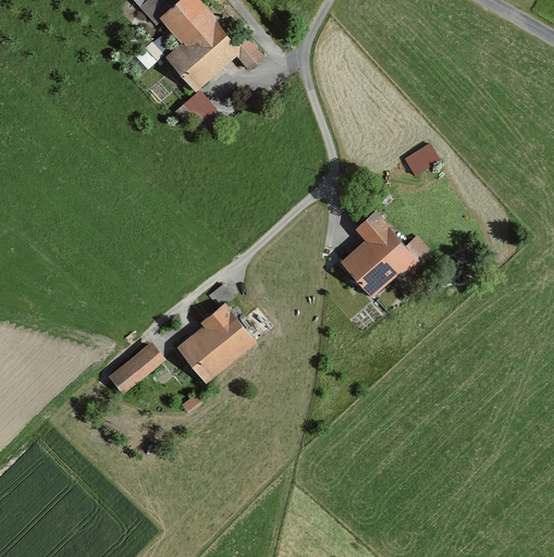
[(182,48),(214,24),(196,0),(182,0),(159,16),(182,48)]
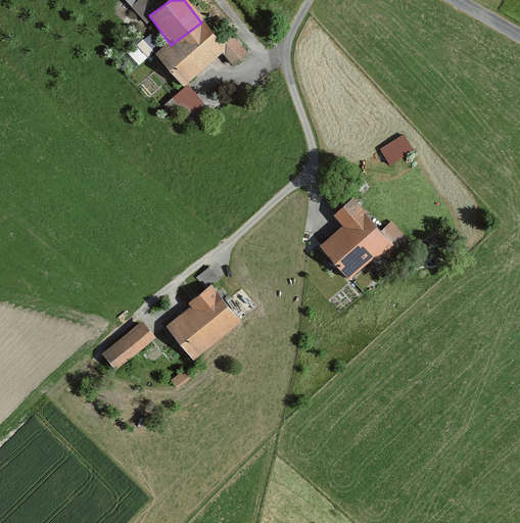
[(217,44),(201,22),(171,45),(160,53),(182,83),(224,52),(233,64),(248,53),(233,32),(217,44)]
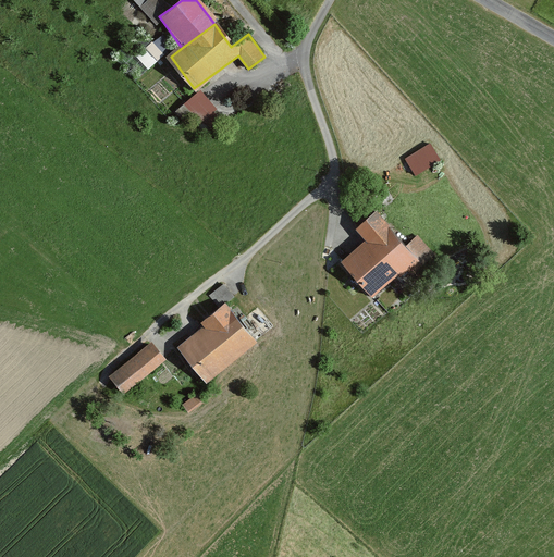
[(134,54),(145,65),(169,44),(158,32),(134,54)]
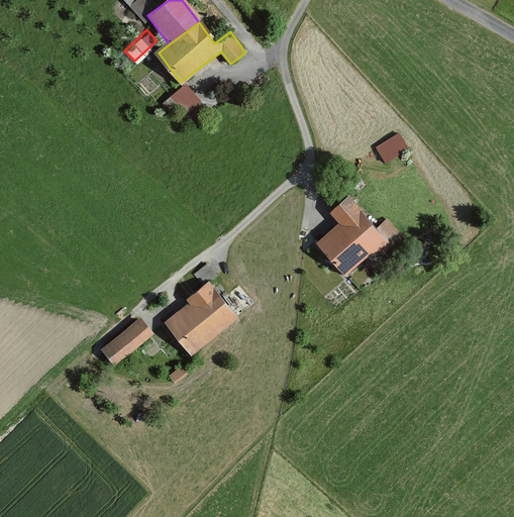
[(204,107),(185,86),(170,101),(190,121),(204,107)]
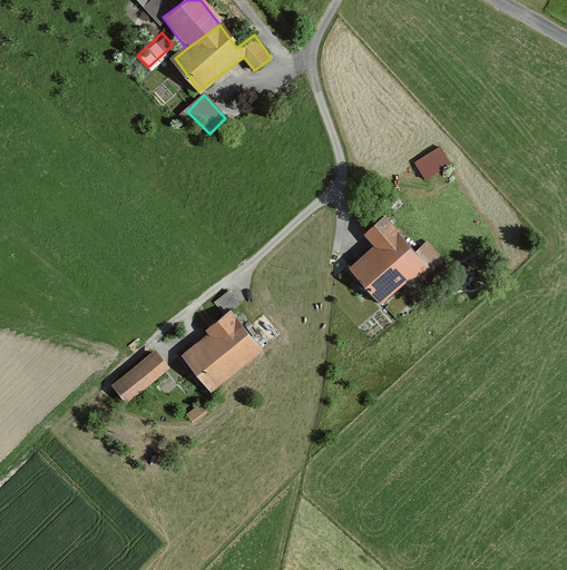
[(438,143),(411,159),(423,178),(450,161),(438,143)]
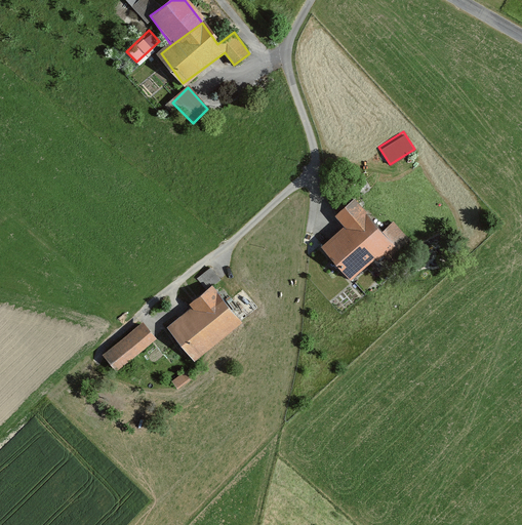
[(380,231),(355,200),(335,216),(346,228),(322,247),(350,281),(382,254),(385,258),(407,240),(392,220),(380,231)]
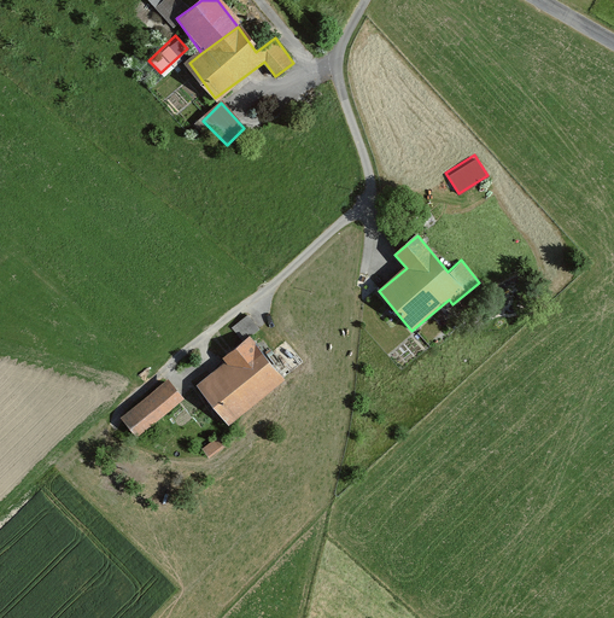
[(240,336),(255,327),(245,313),(232,322),(240,336)]
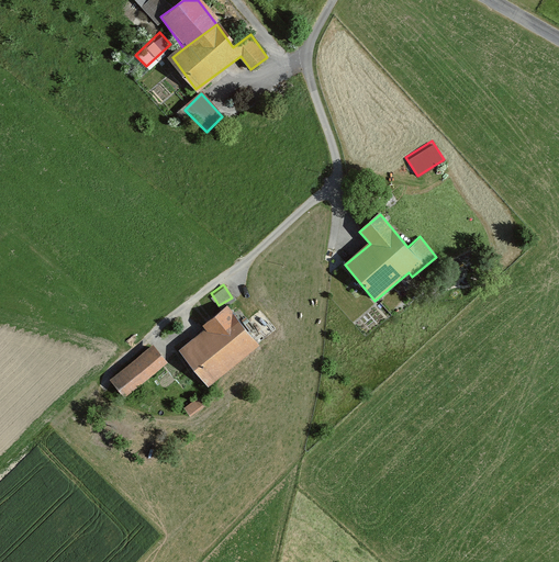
[(258,348),(228,306),(200,326),(203,332),(178,349),(204,386),(258,348)]
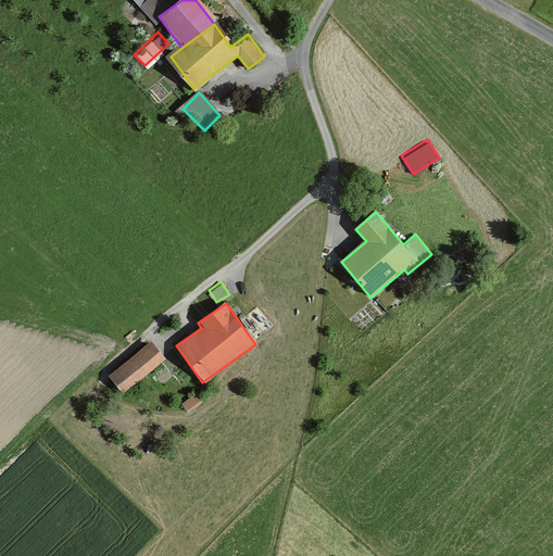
[(163,359),(149,342),(108,375),(121,392),(163,359)]
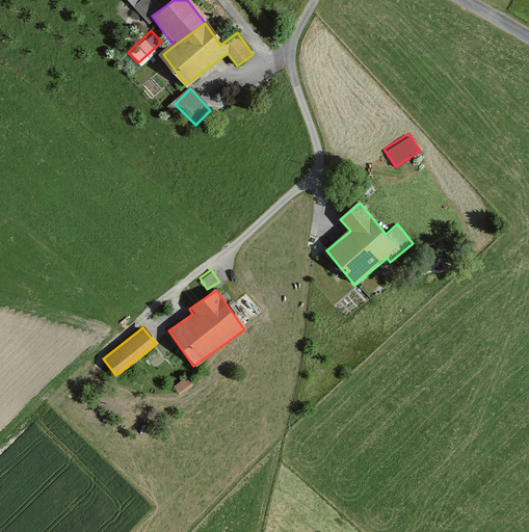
[(178,392),(190,381),(184,374),(172,383),(178,392)]
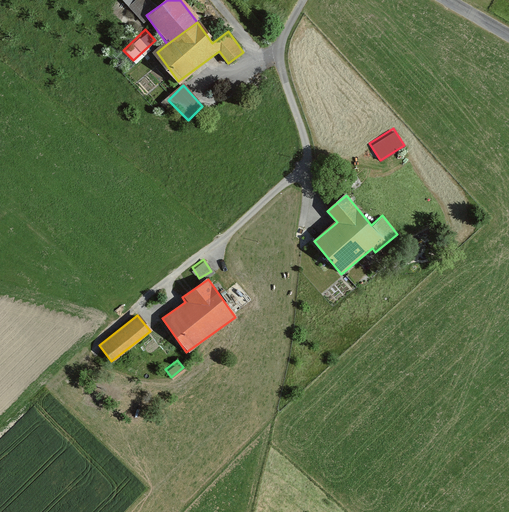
All buildings are outlined.
